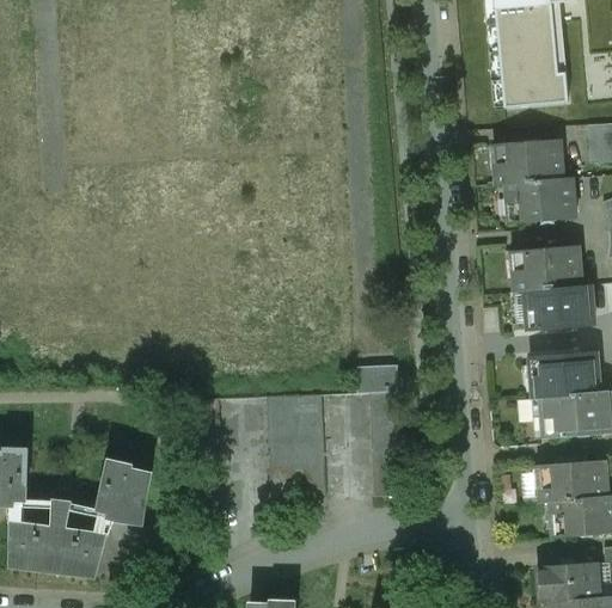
[(494,0),(505,108),(569,102),(560,1),(569,0),(494,0)]
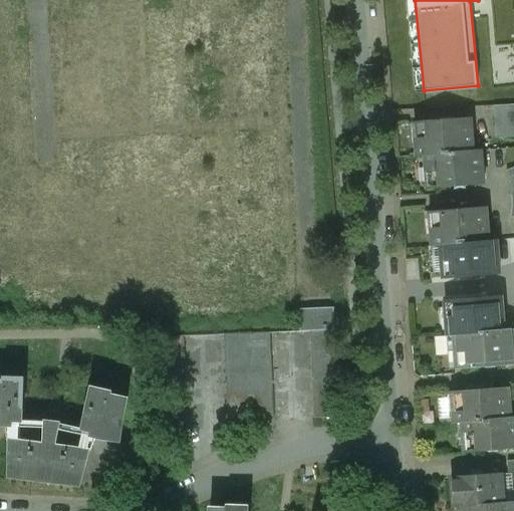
[(513,102),(494,104),(496,136),(513,135),(513,102)]
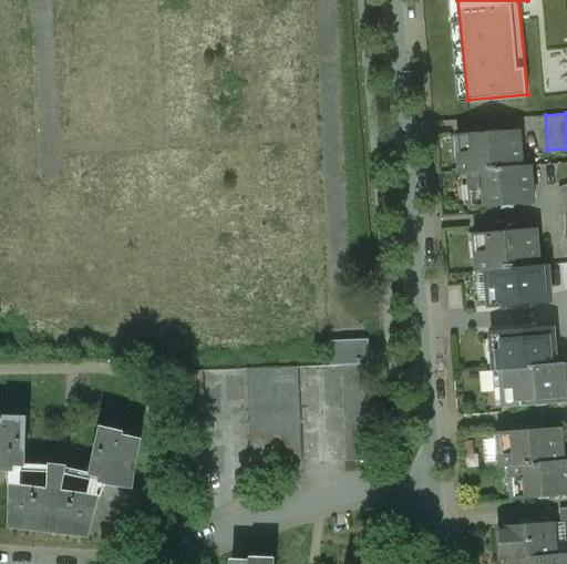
[(519,129),(457,133),(457,140),(462,139),(464,156),(460,156),(461,170),(470,170),(523,165),(519,129)]
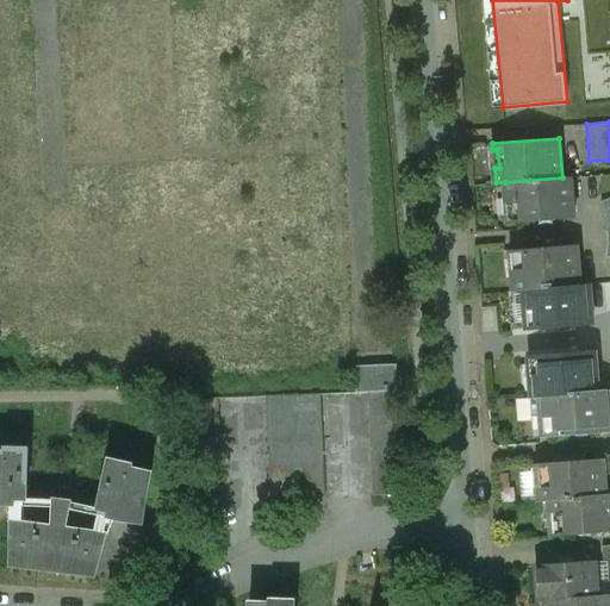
[(562,177),(505,182),(506,197),(511,195),(512,214),(508,214),(508,222),(574,216),(572,176),(562,177)]
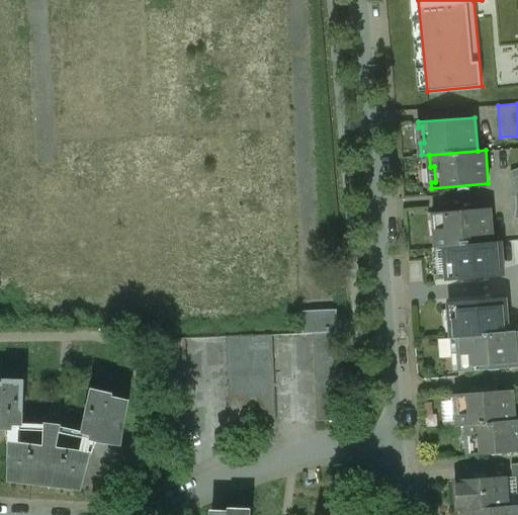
[(490,207),(433,211),(433,218),(438,218),(439,233),(435,233),(436,245),(444,244),(493,241),(490,207)]
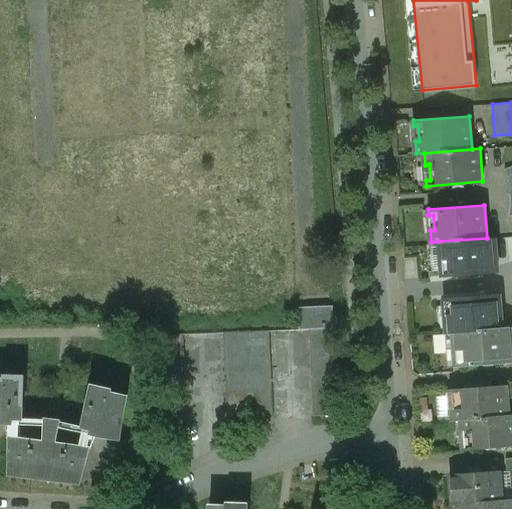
[(495,237),(487,238),(439,241),(441,274),(498,270),(495,237)]
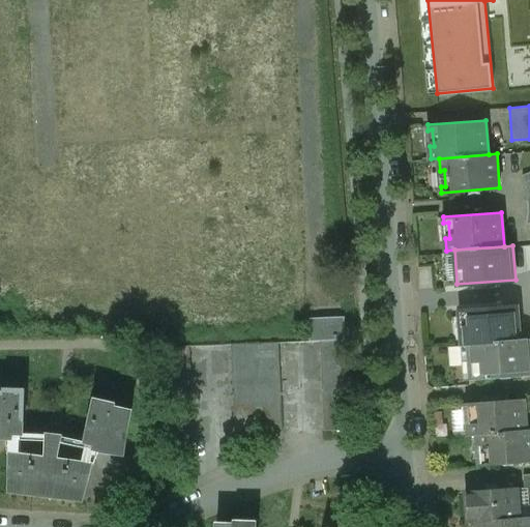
[(517,305),(459,310),(460,316),(464,315),(465,331),(461,331),(461,344),(470,344),(520,340),(517,305)]
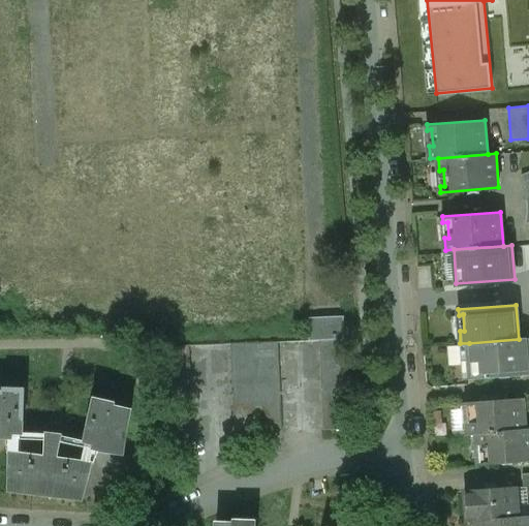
[(343,315),(308,316),(309,339),(319,339),(344,338),(343,315)]
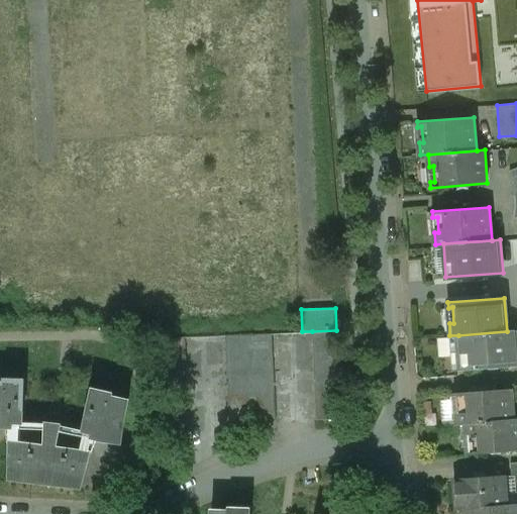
[(336,330),(312,331),(316,418),(339,417),(336,330)]
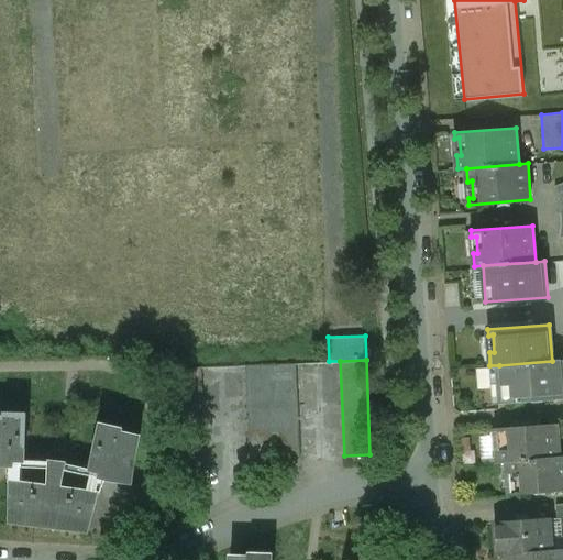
[(552,361),(499,365),(500,379),(505,377),(506,395),(501,395),(501,402),(562,396),(562,386),(561,360),(552,361)]
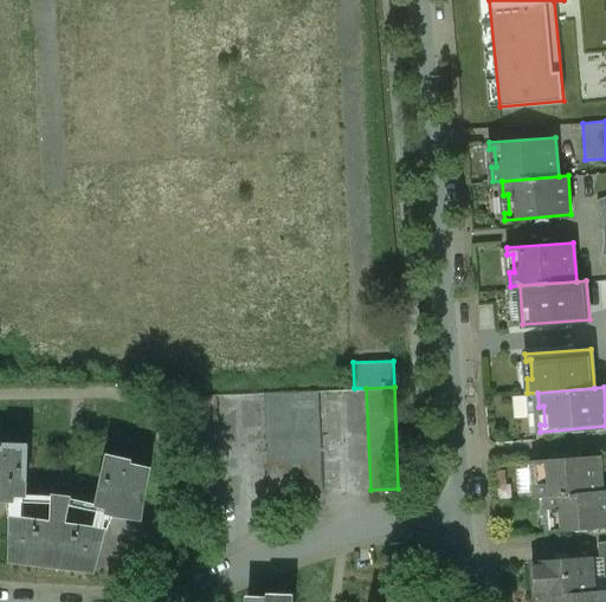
[(291,392),(296,493),(323,492),(318,390),(291,392)]
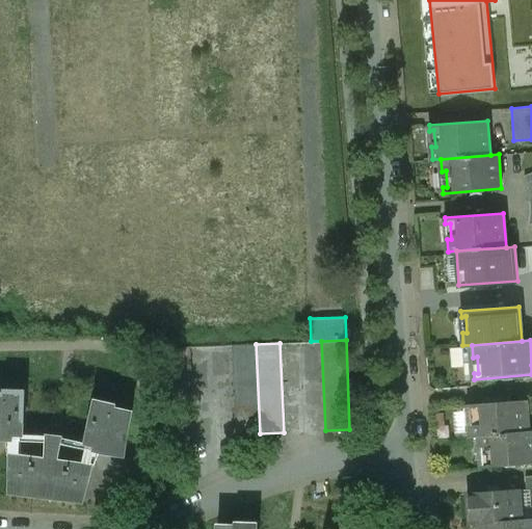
[(260,433),(256,344),(233,344),(236,434),(260,433)]
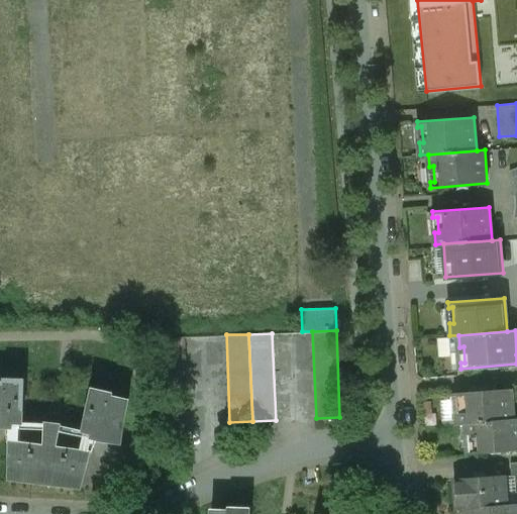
[(458,335),(449,335),(452,369),(460,369),(460,363),(464,363),(463,346),(459,347),(458,335)]
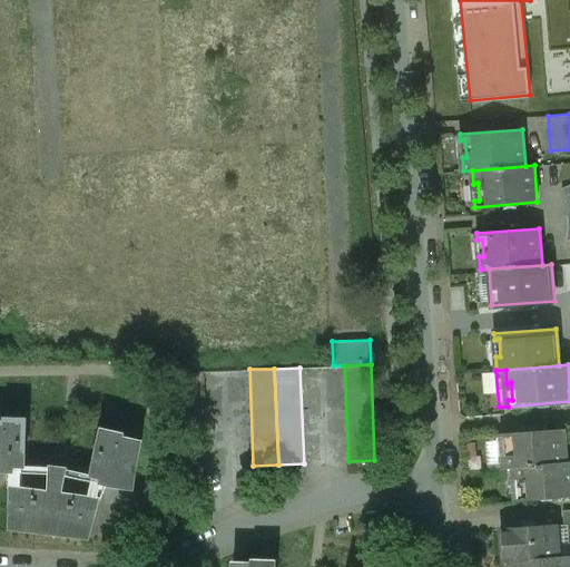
[(3,419),(0,419),(0,468),(1,469),(1,471),(11,472),(12,466),(22,465),(23,421),(26,421),(26,419),(5,423),(3,419)]
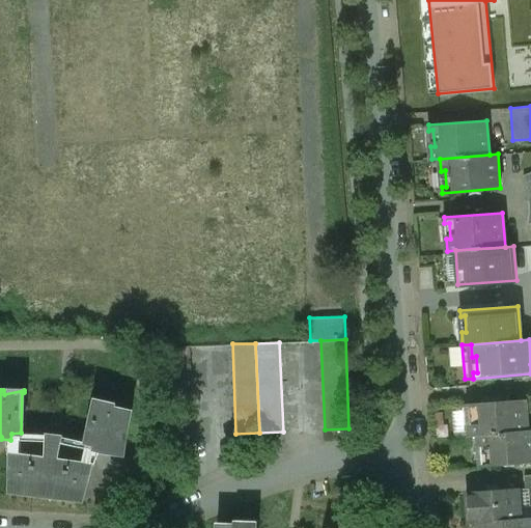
[(113,406),(94,398),(93,400),(94,400),(86,442),(94,444),(93,450),(103,452),(103,450),(120,452),(121,455),(122,454),(124,437),(123,437),(129,411),(131,412),(132,410),(114,403),(113,406)]
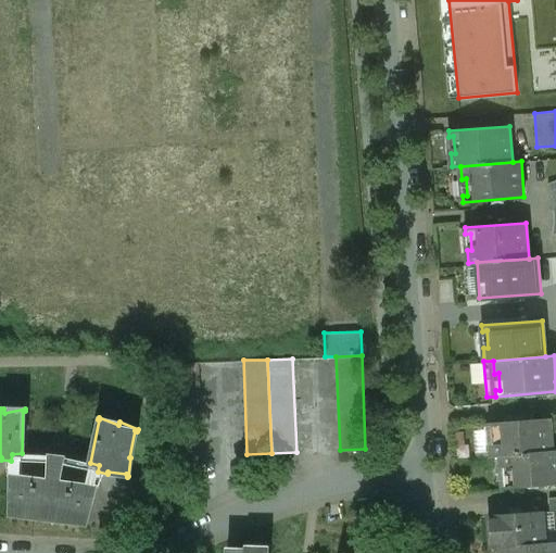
[(550,418),(489,423),(492,455),(501,455),(552,451),(550,418)]
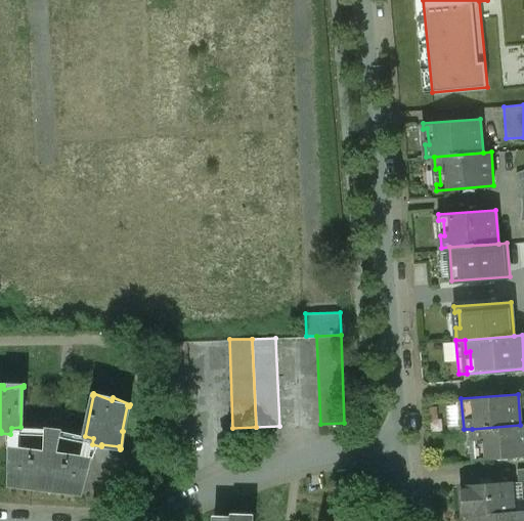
[(523,424),(520,425),(472,429),(474,459),(523,454),(523,424)]
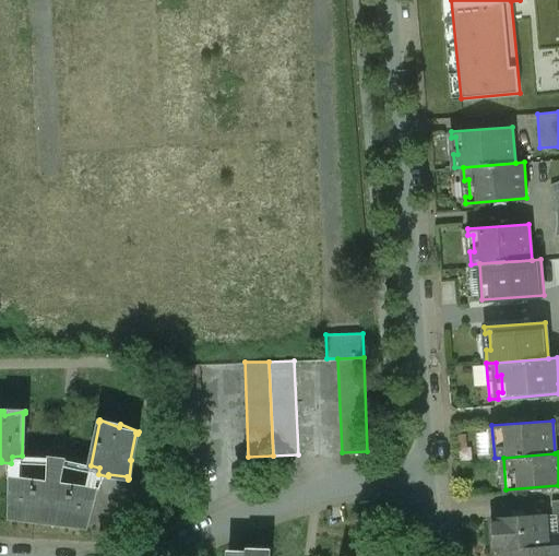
[(64,457),(47,456),(47,475),(46,482),(60,484),(60,476),(64,457)]
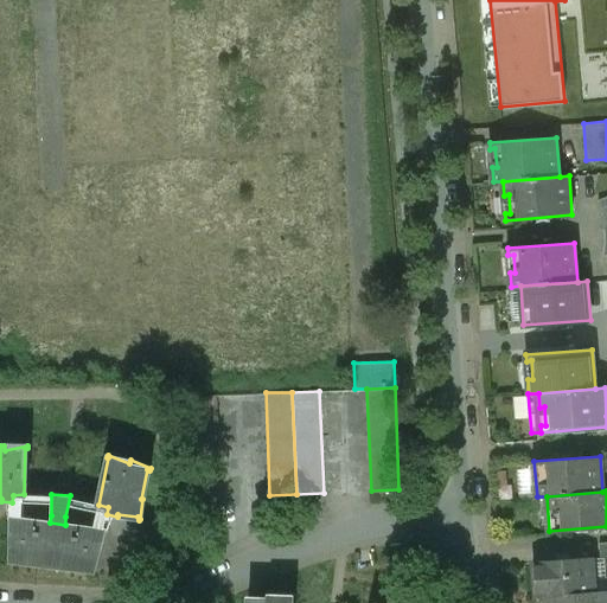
[(50,523),(12,518),(11,562),(13,563),(13,560),(50,565),(49,568),(56,569),(56,566),(91,571),(91,572),(94,573),(103,530),(65,525),(50,523)]
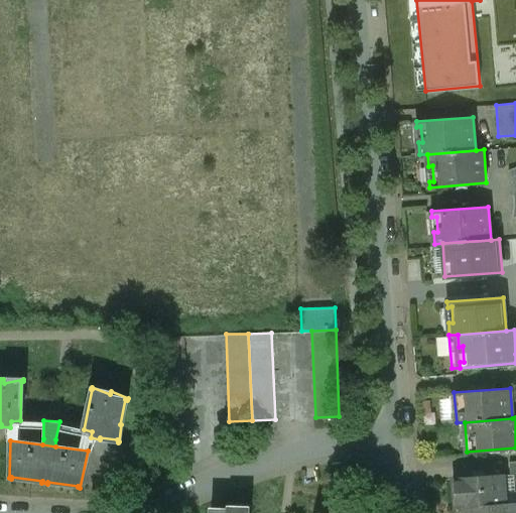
[(504,474),(453,478),(455,508),(468,507),(506,504),(504,474)]
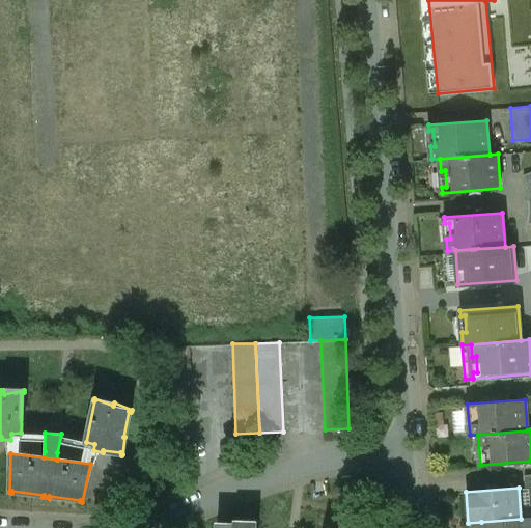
[(521,519),(481,522),(481,527),(529,527),(529,518),(521,519)]
